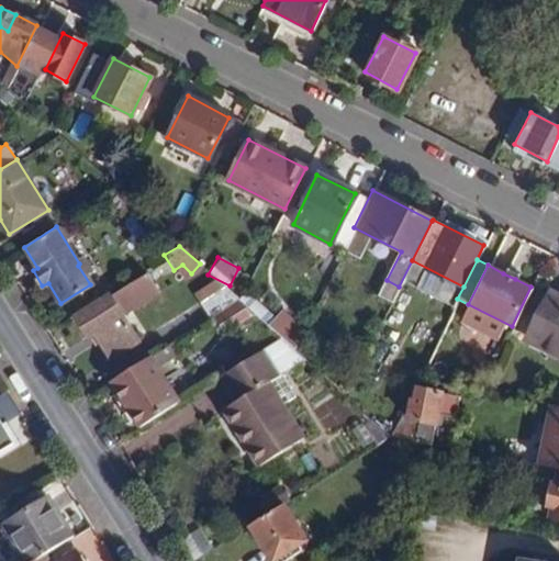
[(518,275),(505,268),(503,273),(515,279),(518,275)]
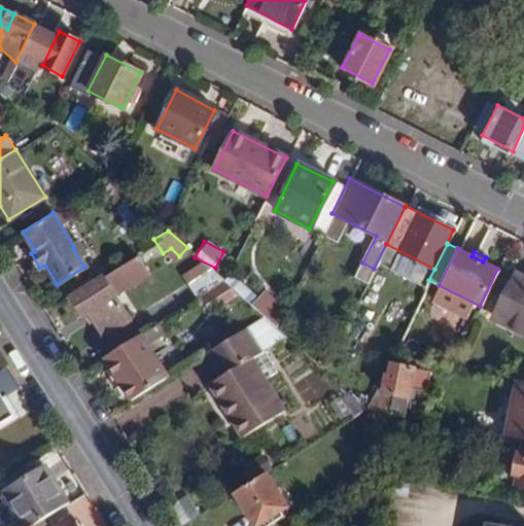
[(137,255),(102,277),(71,296),(83,317),(89,313),(104,335),(129,318),(113,294),(147,272),(137,255)]
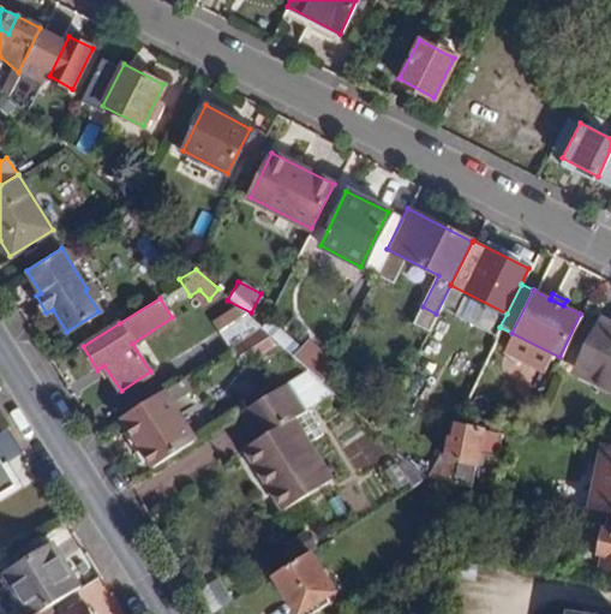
[(259,326),(245,313),(221,327),(233,344),(259,326)]
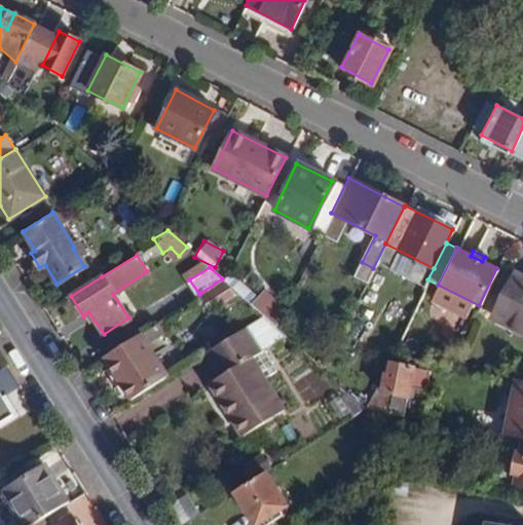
[(522,276),(516,273),(492,319),(522,333),(522,276)]
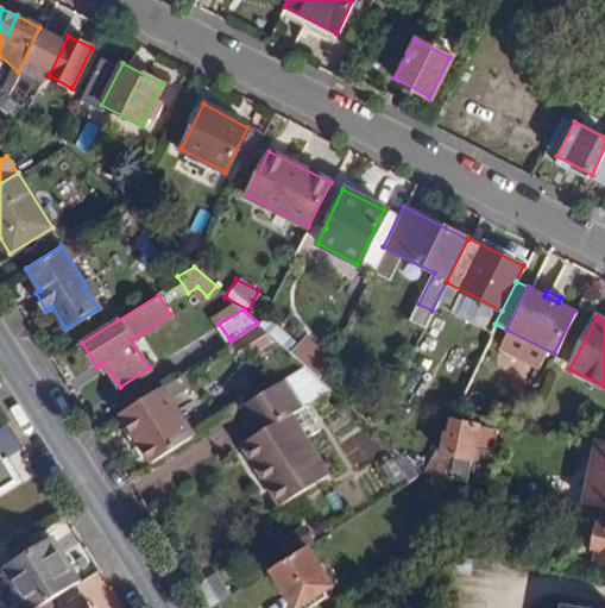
[(284,377),(301,405),(328,387),(303,364),(284,377)]
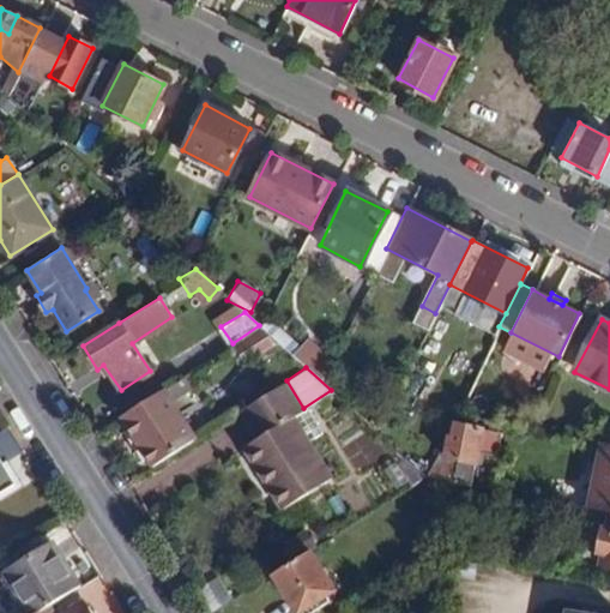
[(287,380),(237,412),(254,439),(242,446),(281,509),(330,478),(293,418),(305,409),(303,408),(287,380)]
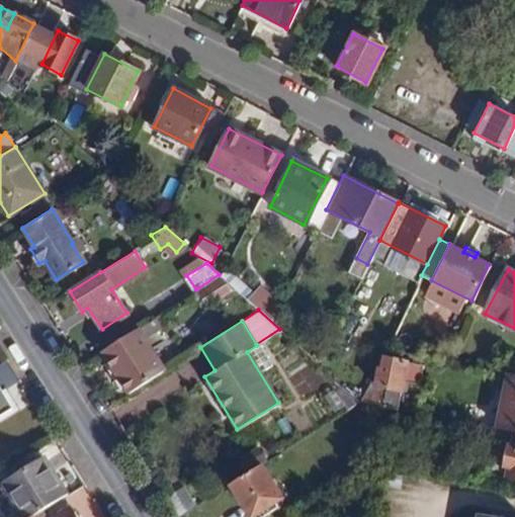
[(102,349),(130,394),(165,370),(138,326),(102,349)]
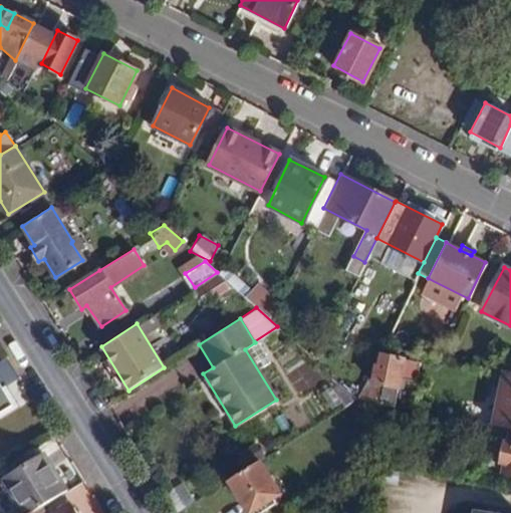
[(304,351),(314,361),(321,348),(310,342),(304,351)]
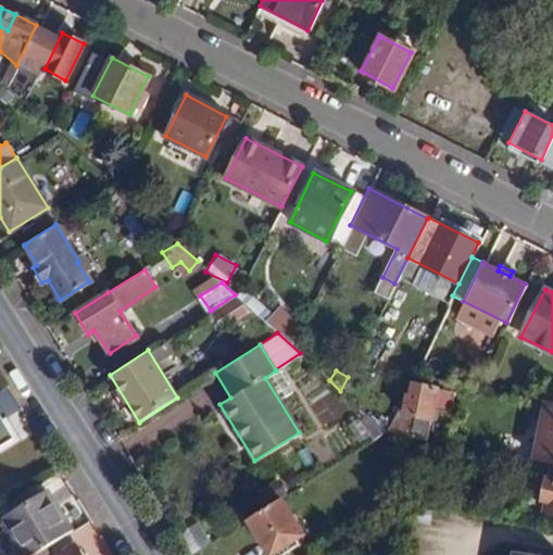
[(340,391),(386,431),(393,414),(348,377),(340,391)]
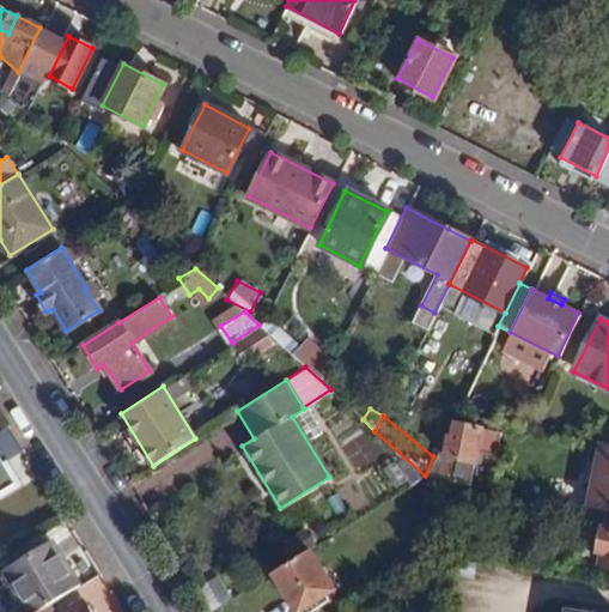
[(450,424),(444,437),(442,458),(474,465),(475,455),(499,459),(504,434),(450,424)]
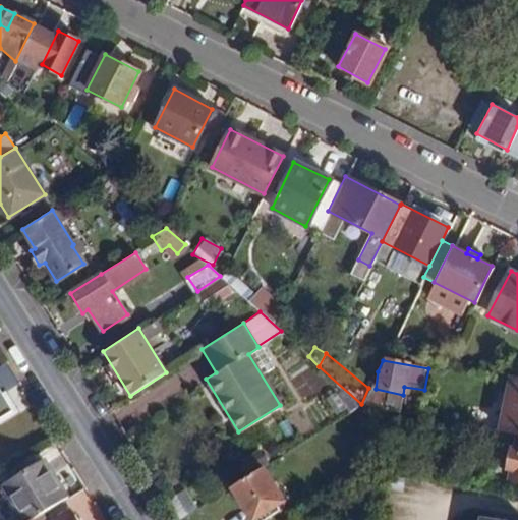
[(517,376),(510,374),(499,429),(517,434),(517,376)]
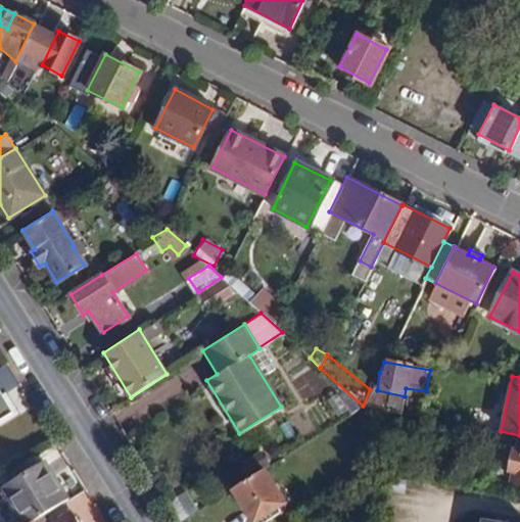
[(0,416),(8,412),(0,398),(0,416)]
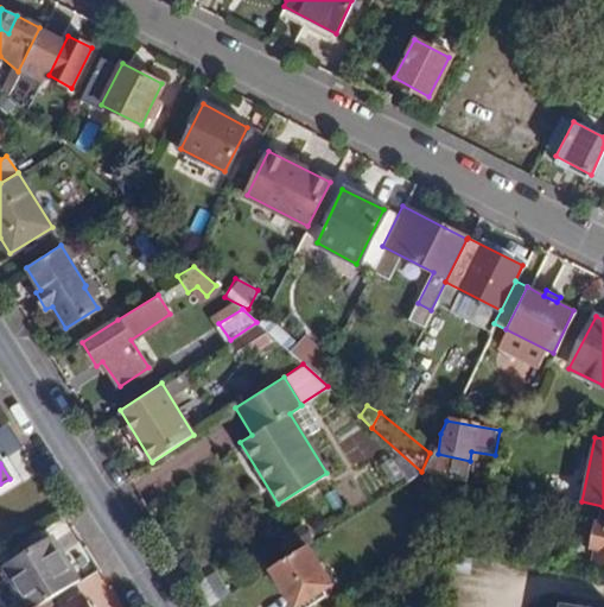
[(603,562),(603,525),(596,524),(590,550),(595,551),(593,560),(603,562)]
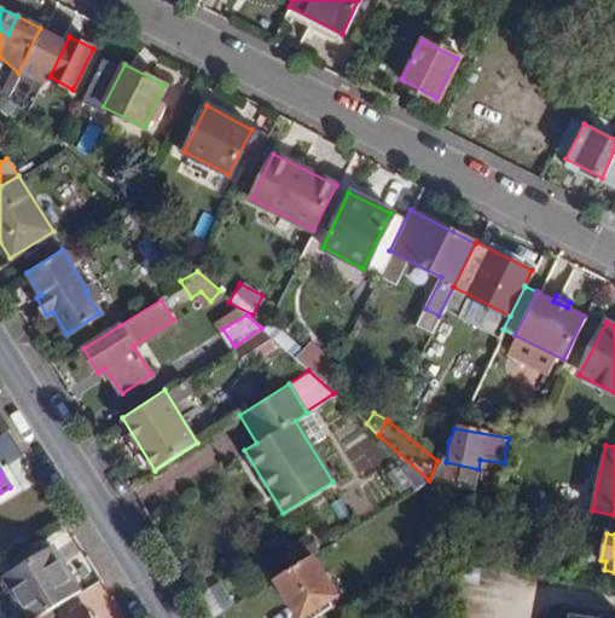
[(296,564),(311,555),(300,539),(286,548),(296,564)]
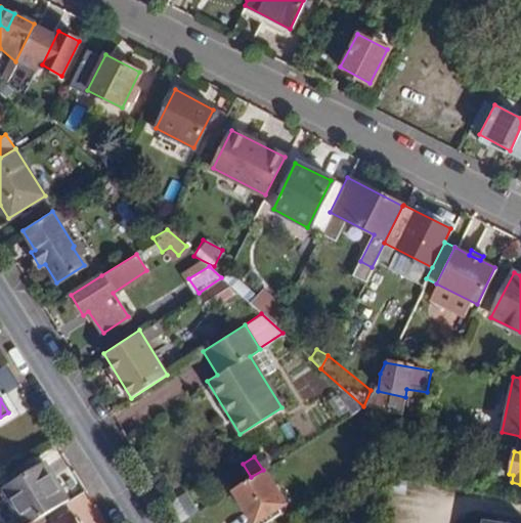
[(25,522),(27,522),(68,497),(44,462),(3,487),(25,522)]
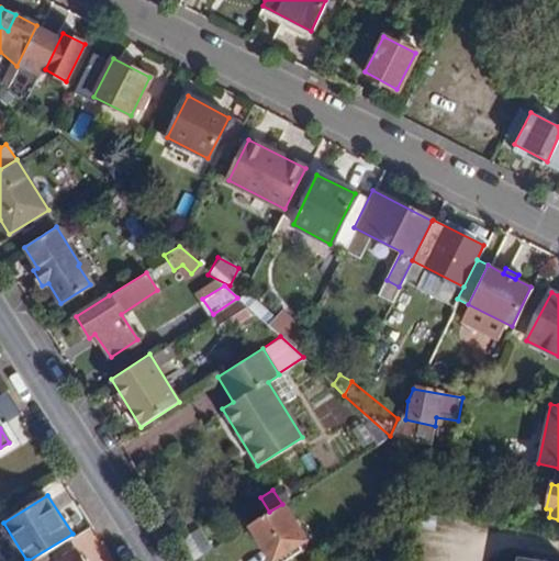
[(269,512),(249,525),(271,560),(304,538),(282,504),(269,512)]
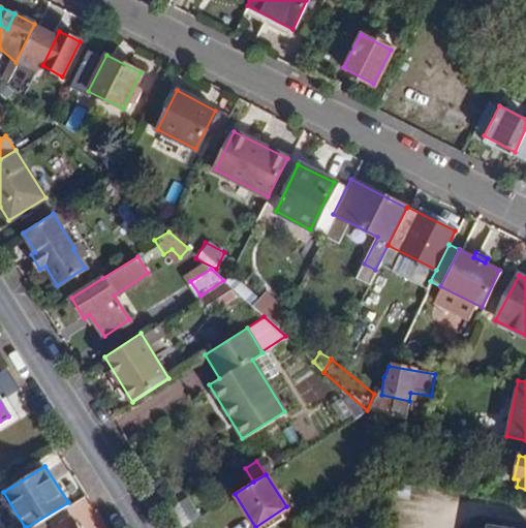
[(440,510),(443,494),(409,488),(406,503),(440,510)]
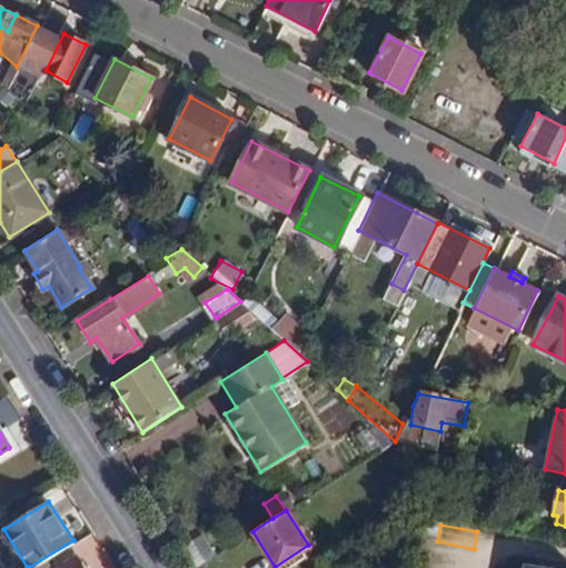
[(29,567),(81,567),(73,556),(80,551),(73,540),(29,567)]
